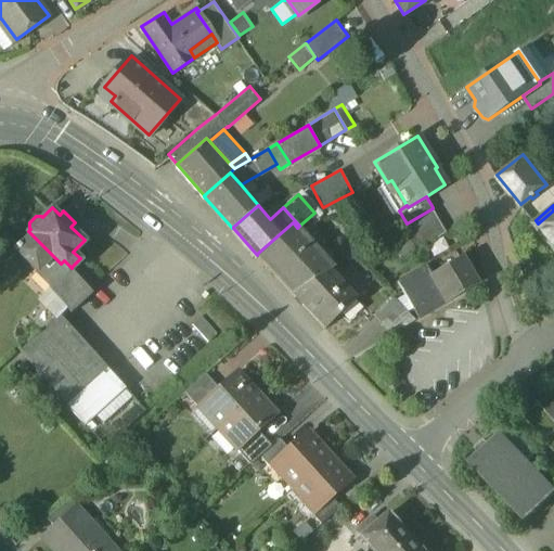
[(407,223),(421,246),(446,231),(433,208),(407,223)]
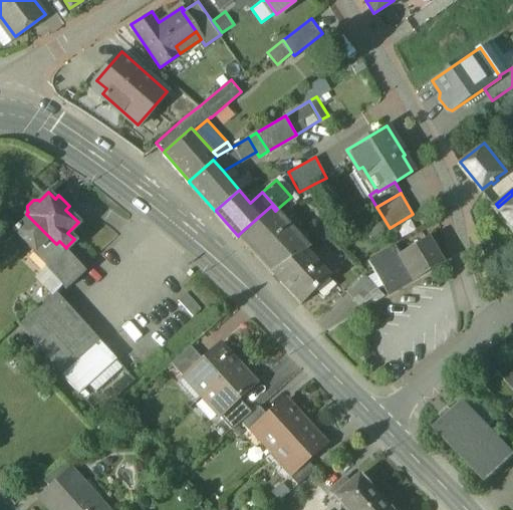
[(512,195),(498,207),(496,204),(495,205),(512,227),(512,195)]
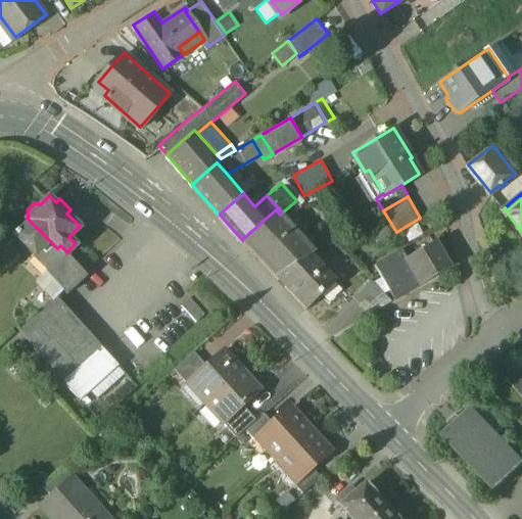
[(314,251),(280,215),(276,209),(243,238),(277,274),(311,253),(314,251)]
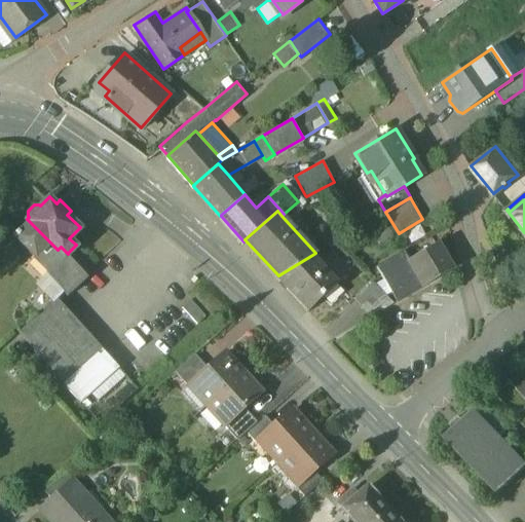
[(15,235),(49,268),(66,252),(61,247),(58,250),(29,221),(15,235)]
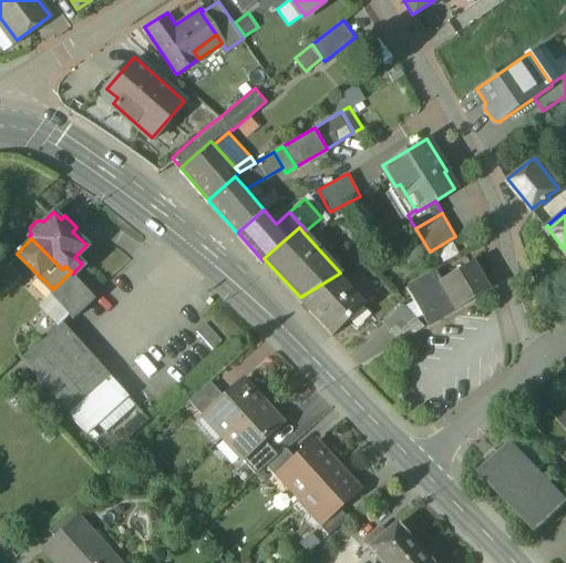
[(472,262),(441,279),(434,269),(407,285),(414,299),(405,305),(417,316),(422,313),(429,324),(456,307),(487,289),(472,262)]
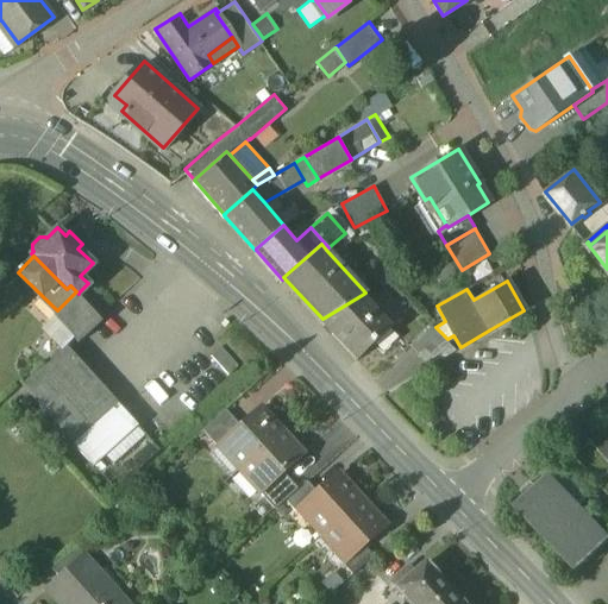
[(55,313),(75,335),(99,314),(79,293),(79,294),(76,291),(57,310),(55,313)]
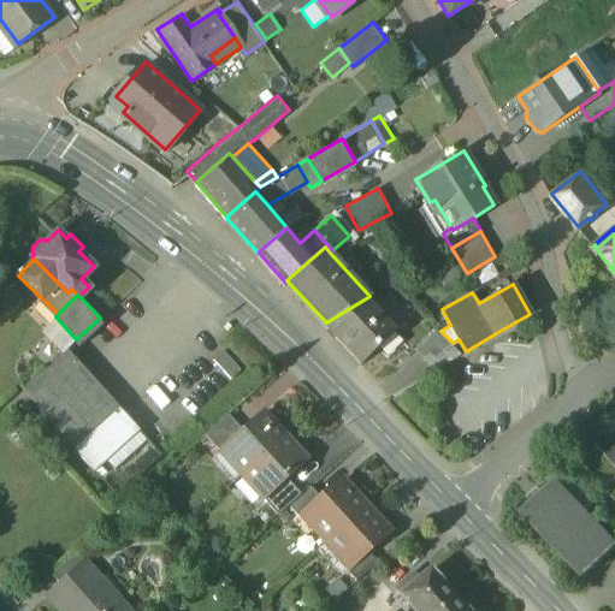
[(395,328),(366,298),(326,322),(362,360),(395,328)]
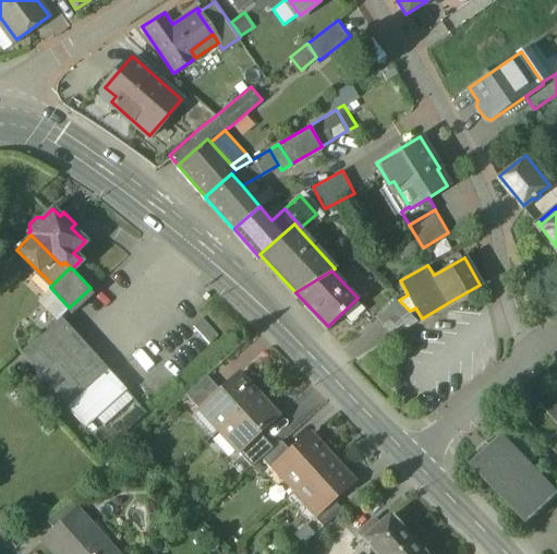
[(60,315),(69,308),(50,287),(37,300),(56,318),(60,315)]
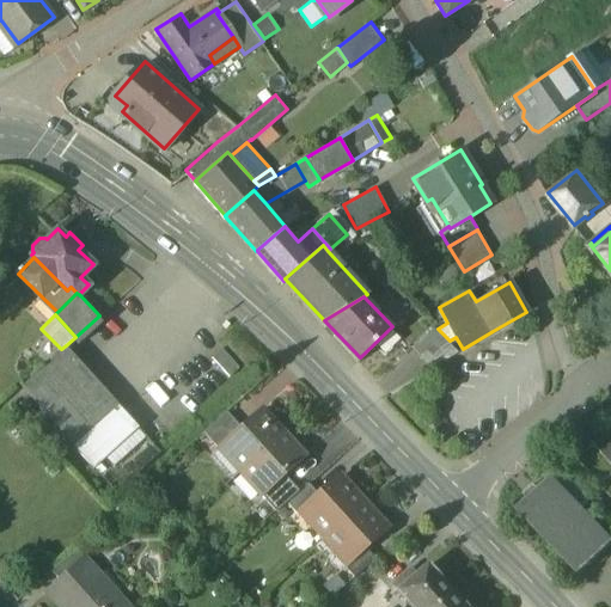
[(103,320),(99,316),(75,337),(79,341),(103,320)]
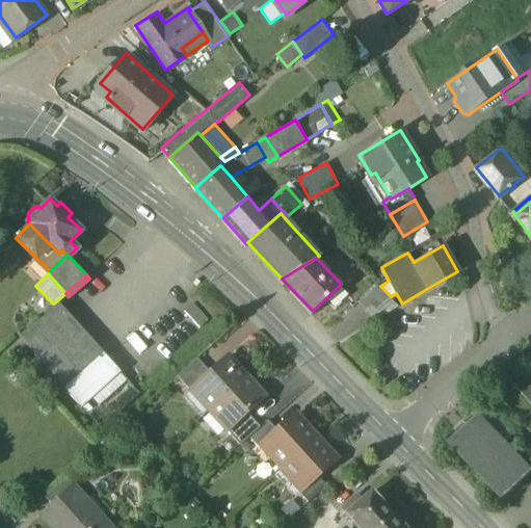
[(357,299),(374,318),(399,305),(391,296),(380,286),(378,283),(357,299)]
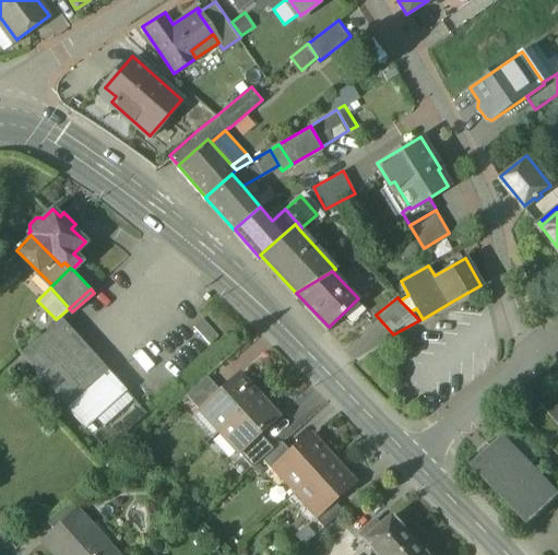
[(69,402),(69,403),(108,367),(73,329),(60,316),(56,319),(21,351),(69,402)]
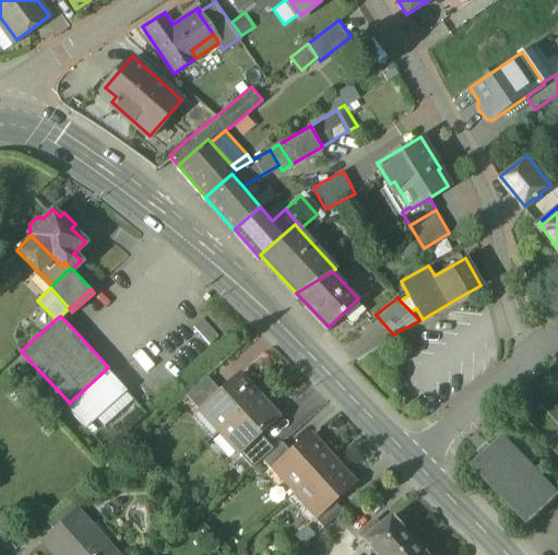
[(203,316),(194,323),(211,342),(220,333),(203,316)]
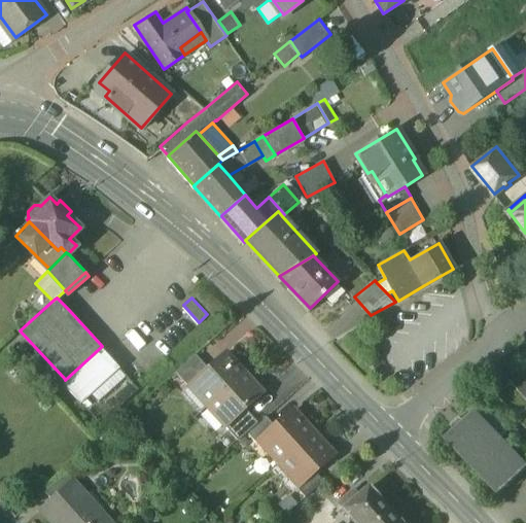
[(64,381),(81,401),(92,391),(119,367),(102,346),(65,380),(65,379),(64,381)]
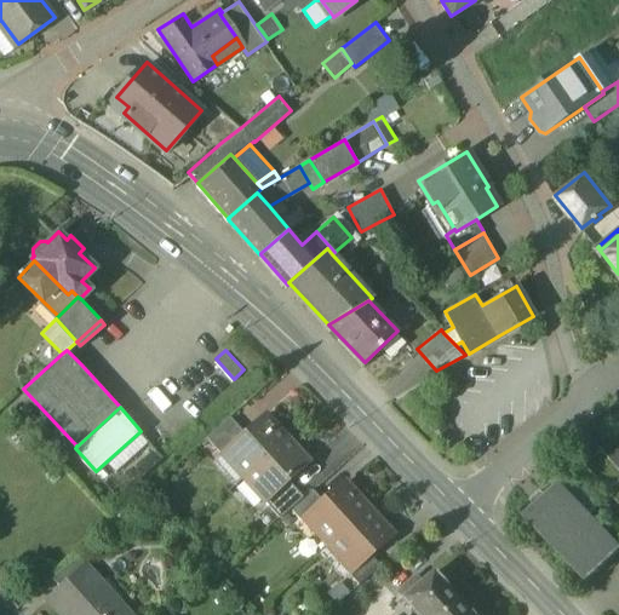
[(227,450),(247,472),(287,437),(265,413),(246,431),(227,449),(227,450)]
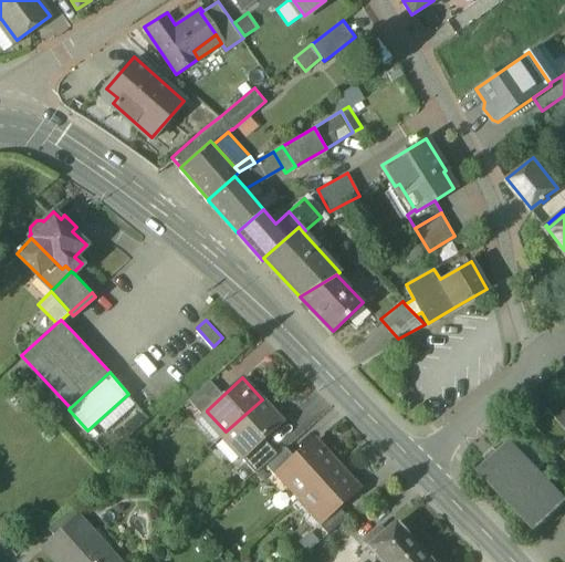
[(189,398),(203,415),(207,412),(207,410),(225,394),(210,380),(189,398)]
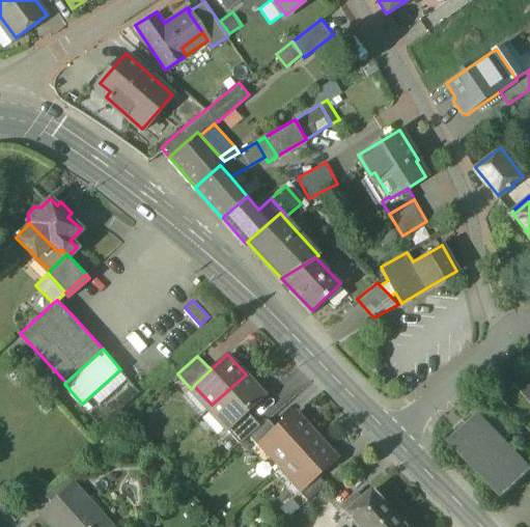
[(128,378),(120,369),(92,394),(100,403),(128,378)]
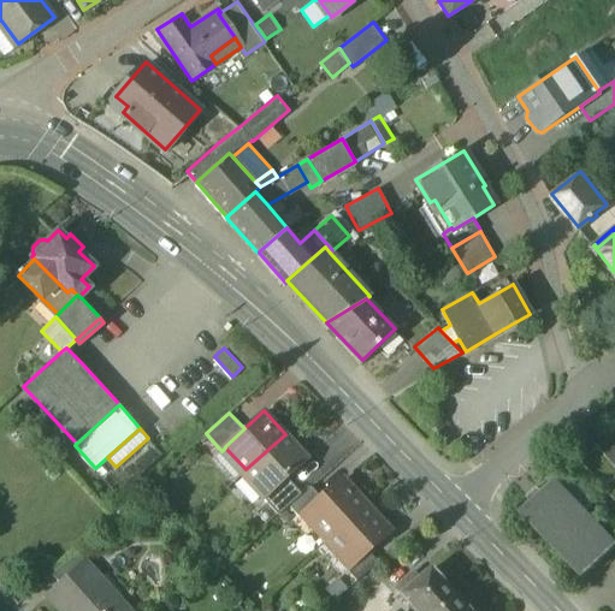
[(306,457),(285,434),(246,469),(266,491),(267,492),(287,475),(306,457)]
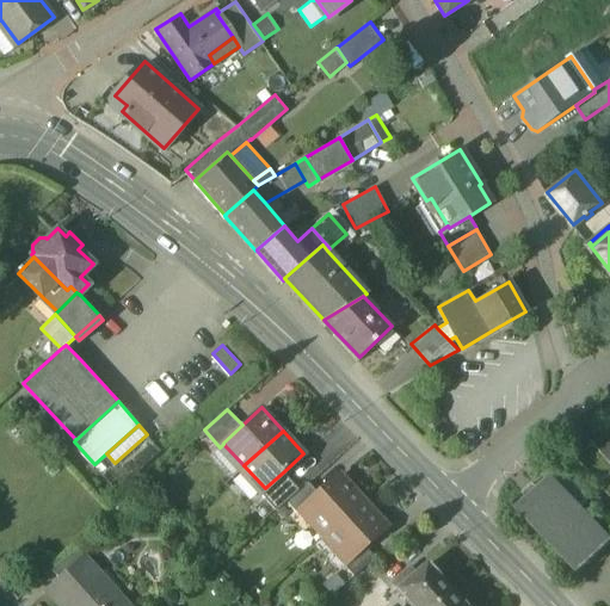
[(578,455),(601,482),(609,472),(609,459),(602,451),(603,450),(595,440),(578,455)]
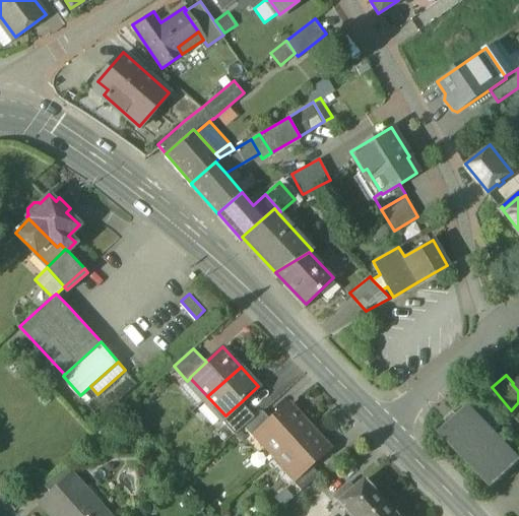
[(190,378),(187,381),(180,387),(196,406),(207,396),(190,378)]
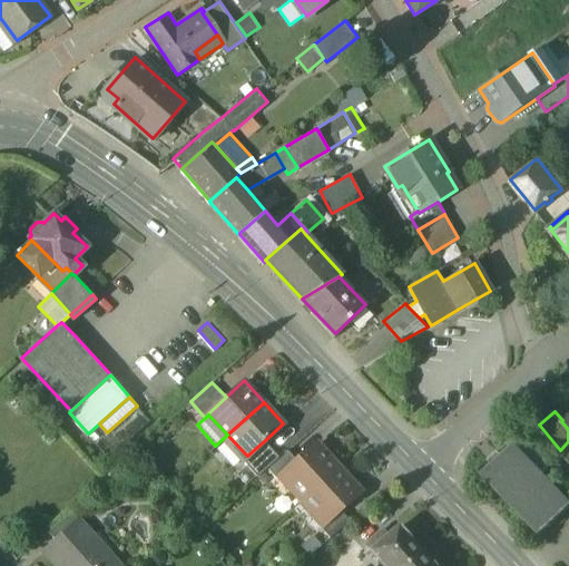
[(523,436),(512,446),(539,475),(550,464),(523,436)]
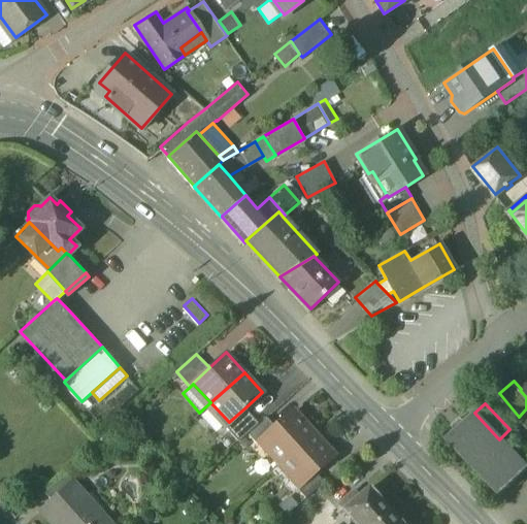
[(259,423),(245,407),(229,422),(228,421),(225,425),(228,429),(238,440),(249,431),(258,443),(263,438),(262,437),(275,425),(266,416),(259,423)]
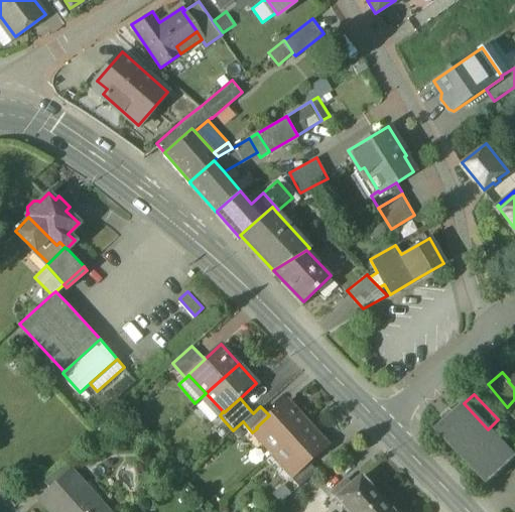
[(257,428),(275,449),(307,420),(297,409),(294,409),(286,400),(269,415),(256,427),(257,428)]
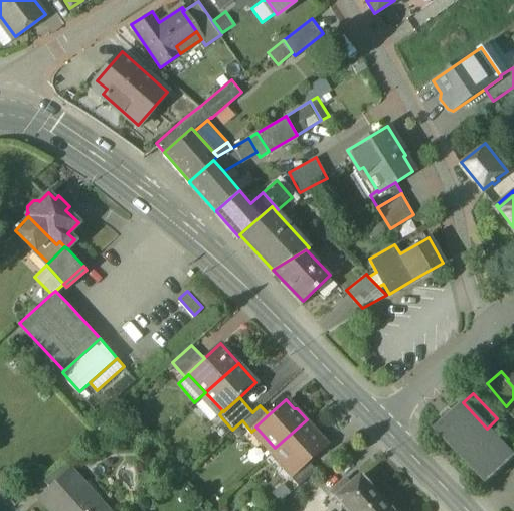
[(513,455),(487,429),(463,402),(462,401),(437,427),(489,481),(513,457),(513,455)]
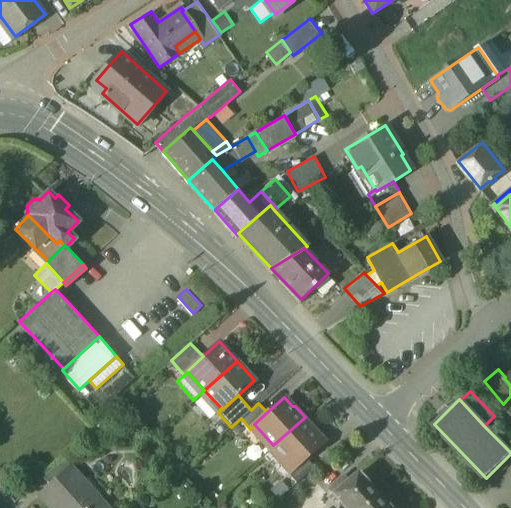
[(222,435),(231,427),(221,416),(213,424),(222,435)]
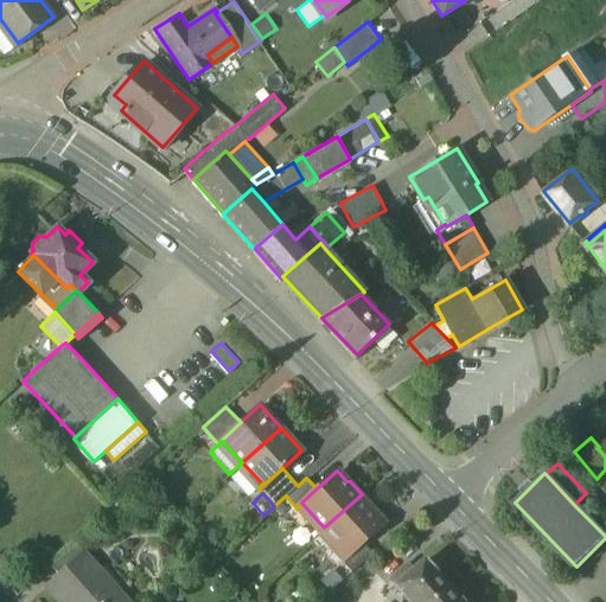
[(374,507),(362,494),(324,527),(346,552),(348,554),(363,539),(383,522),(374,511),(374,507)]
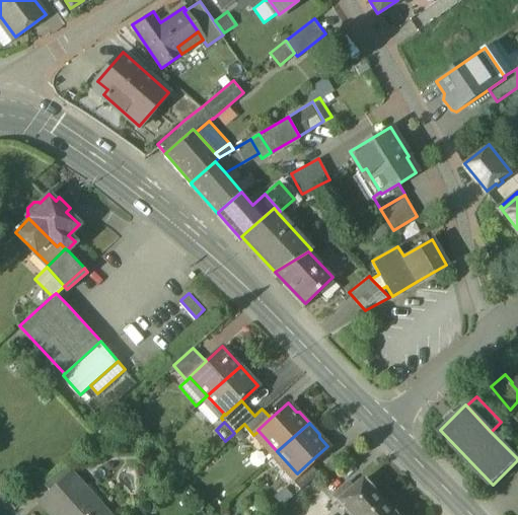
[(284,484),(291,477),(296,472),(277,451),(265,462),(284,484)]
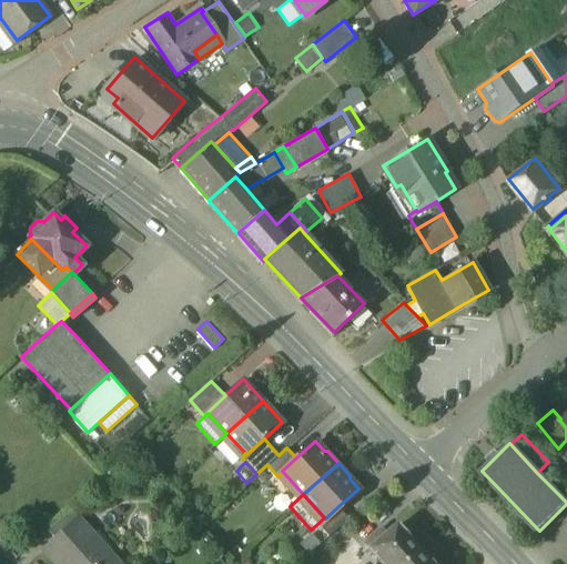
[(319,523),(330,534),(350,516),(340,505),(325,519),(324,517),(319,523)]
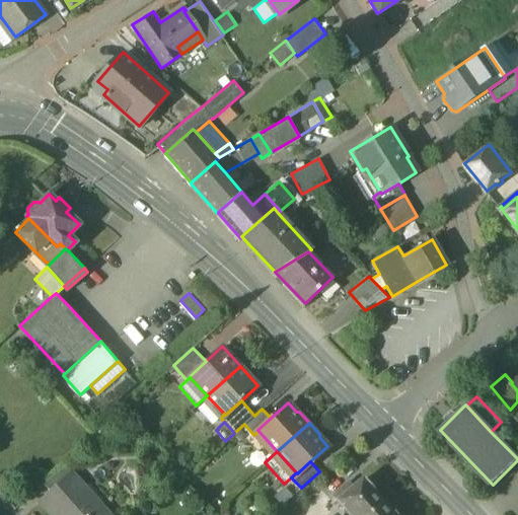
[(43,482),(51,491),(72,471),(64,462),(43,482)]
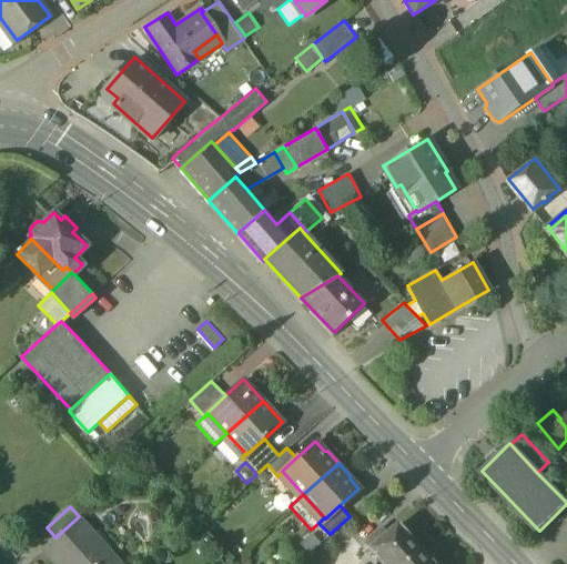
[(43,549),(57,563),(115,563),(90,535),(93,532),(79,516),(56,537),(43,549)]
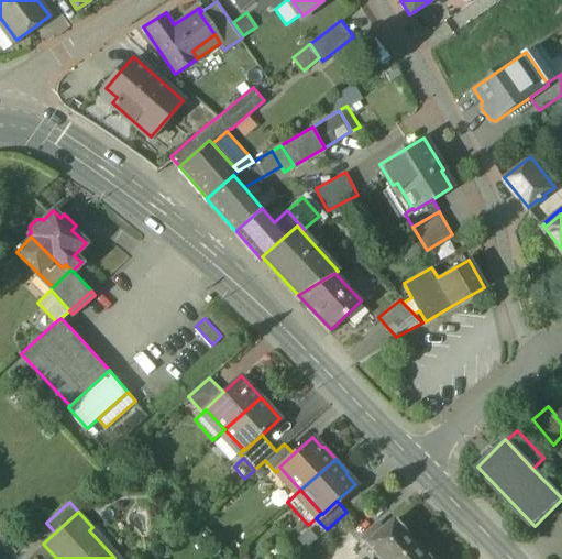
[(382,558),(397,558),(416,544),(404,530),(405,529),(395,518),(394,518),(381,528),(376,523),(362,535),(367,540),(366,541),(382,558)]
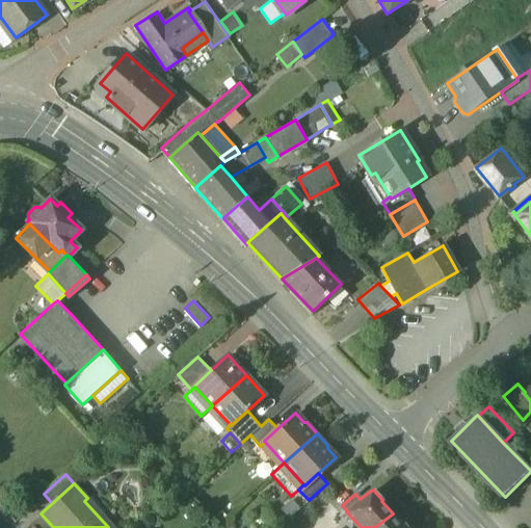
[(281,506),(290,517),(300,507),(292,497),(281,506)]
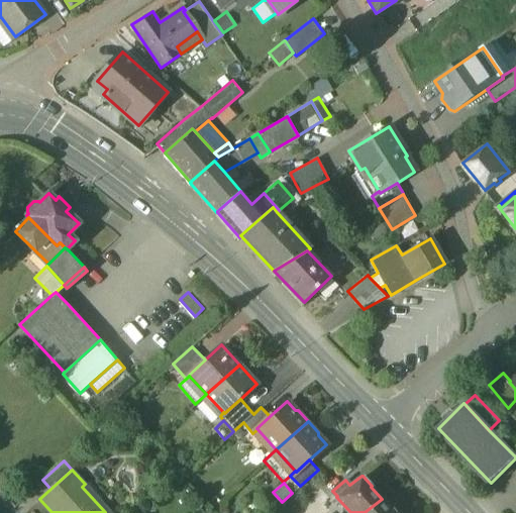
[(392,511),(382,499),(365,512),(395,512),(393,510),(392,511)]
